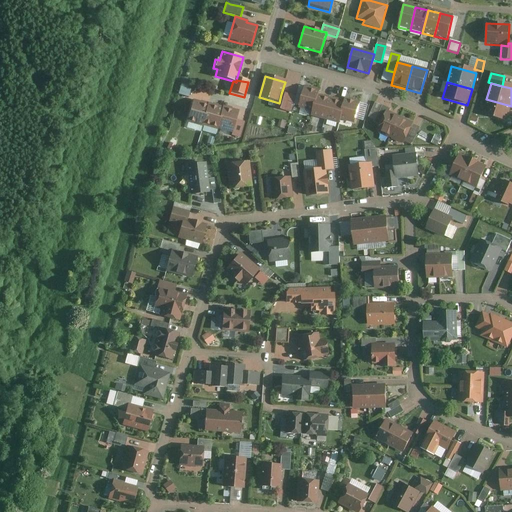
[(180,93),(189,94),(190,86),(181,85),(180,93)]
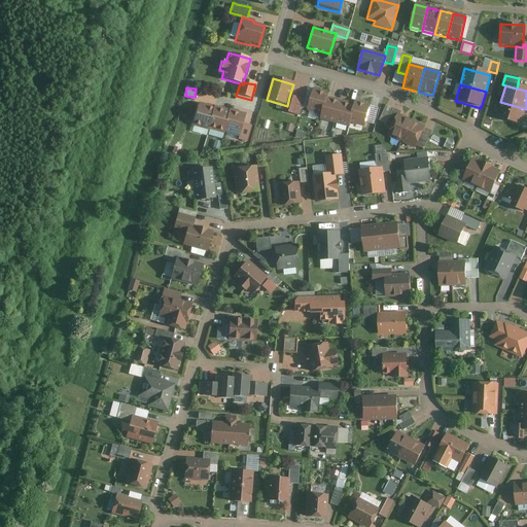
[(327,100),(328,97),(312,93),(308,111),(324,115),(327,100)]
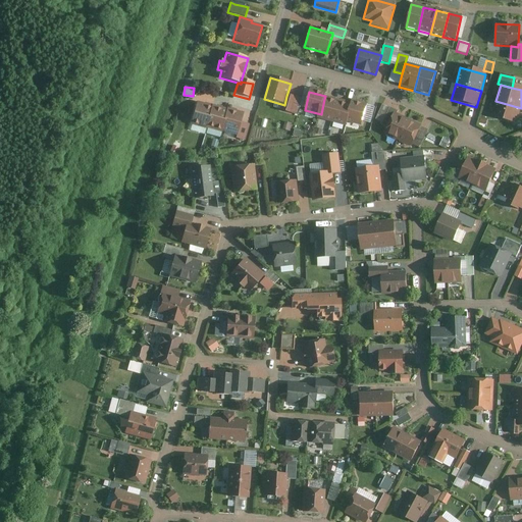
[(300,99),(286,96),(284,105),(281,113),(295,116),(300,99)]
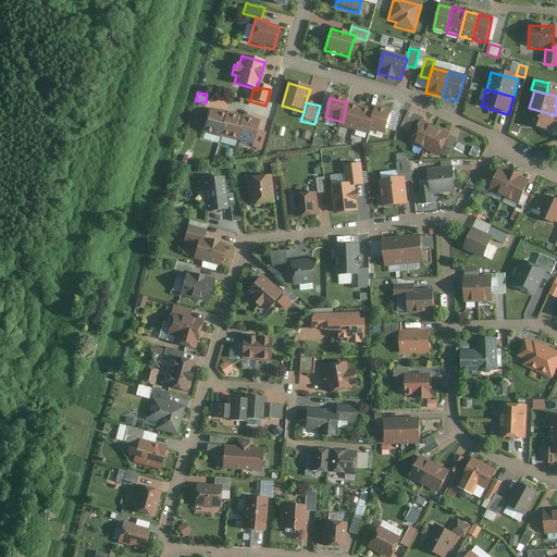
[(360,109),(346,106),(343,122),(343,124),(356,127),(360,109)]
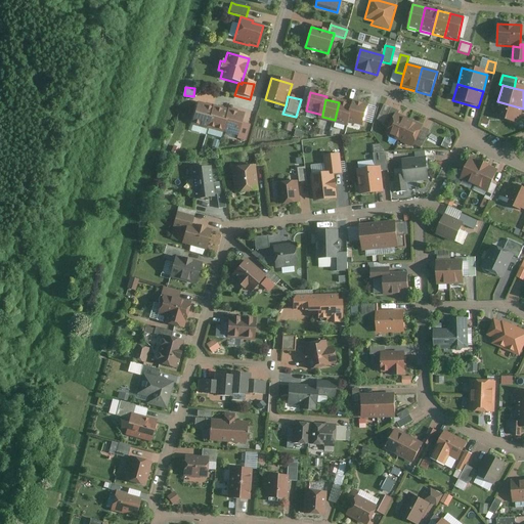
[(206,128),(213,106),(198,101),(191,123),(206,128)]
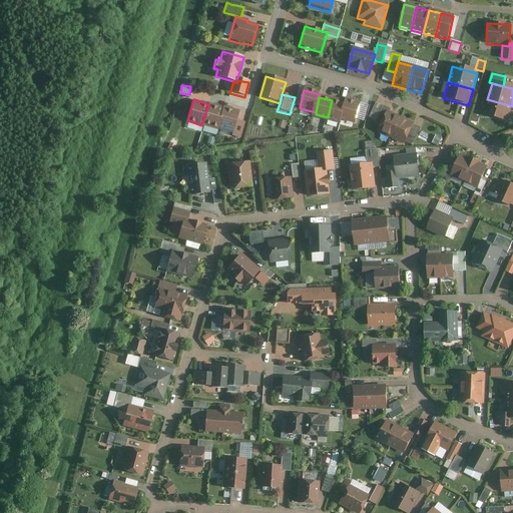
[(507,122),(512,106),(487,99),(483,115),(507,122)]
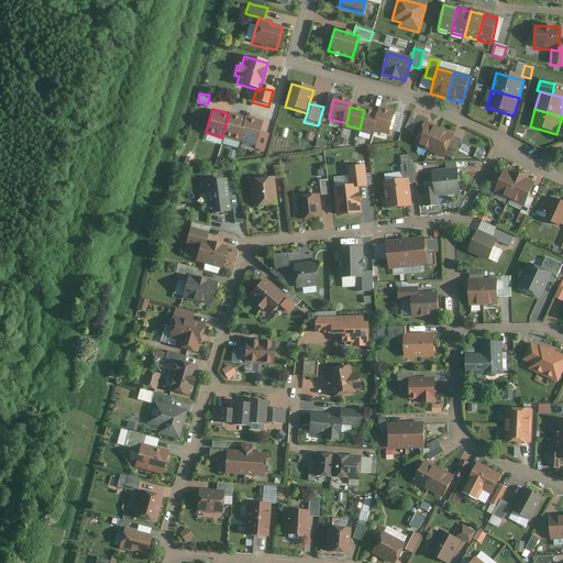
[(378,113),(364,110),(360,129),(374,132),(378,113)]
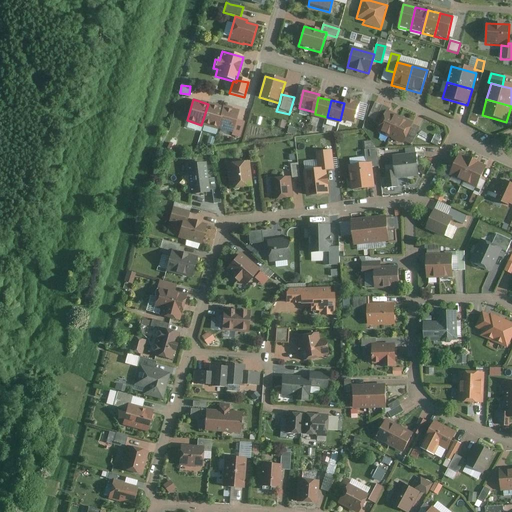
[(358,120),(361,104),(344,101),(341,117),(358,120)]
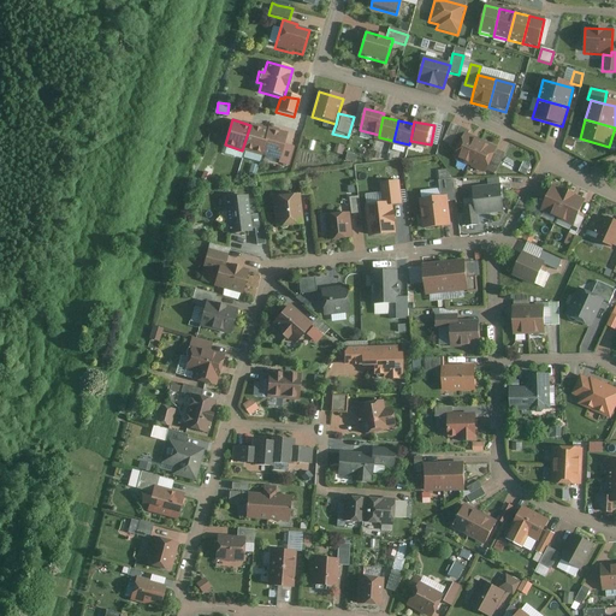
[(259,157),(267,130),(250,125),(242,150),(259,157)]
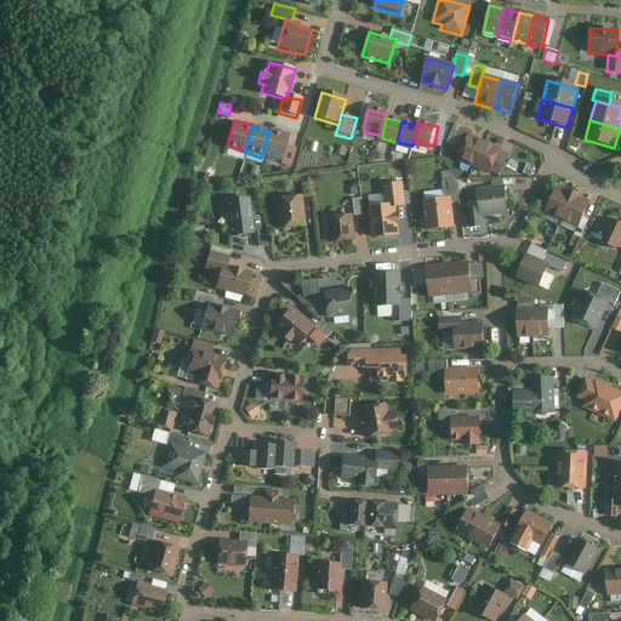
[(285,146),(288,136),(269,131),(261,158),(279,163),(285,146)]
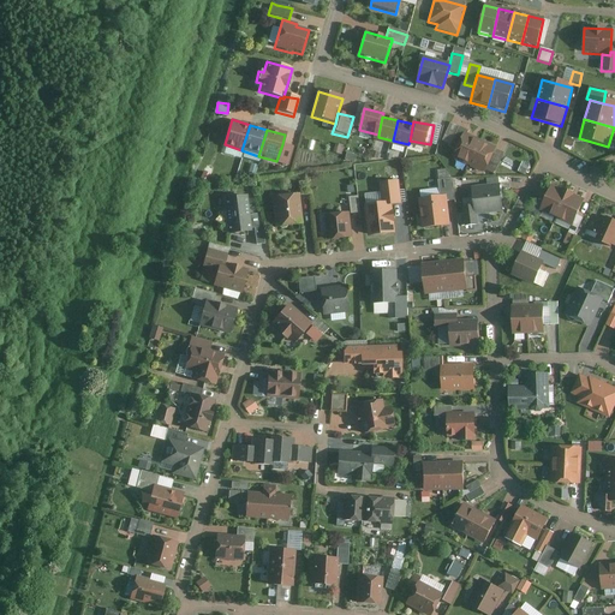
[(479,144),(464,137),(454,160),(470,167),(479,144)]
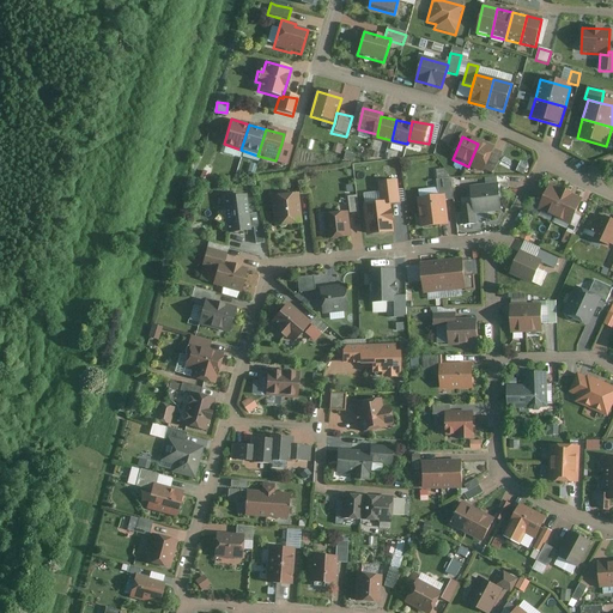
[(290,146),(281,144),(275,161),(274,165),(285,168),(290,146)]
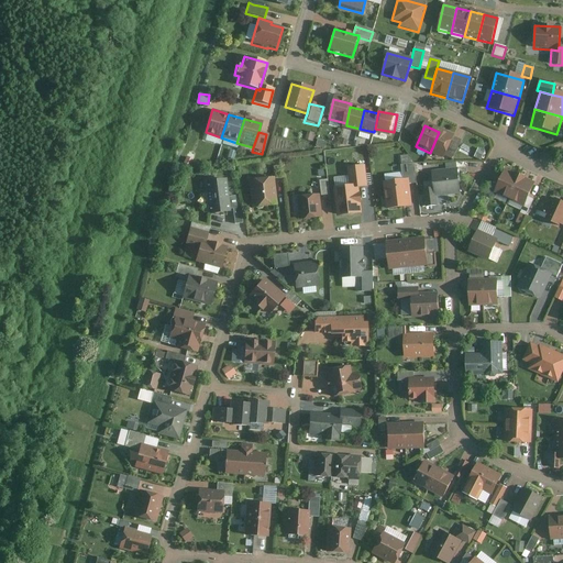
[(454,138),(439,132),(430,153),(445,159),(454,138)]
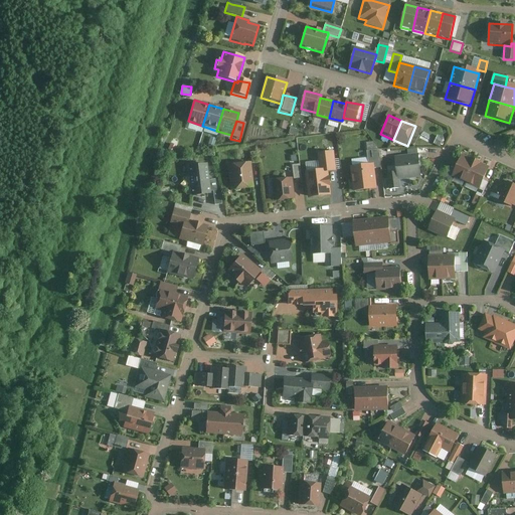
[(440,148),(444,140),(437,137),(433,145),(440,148)]
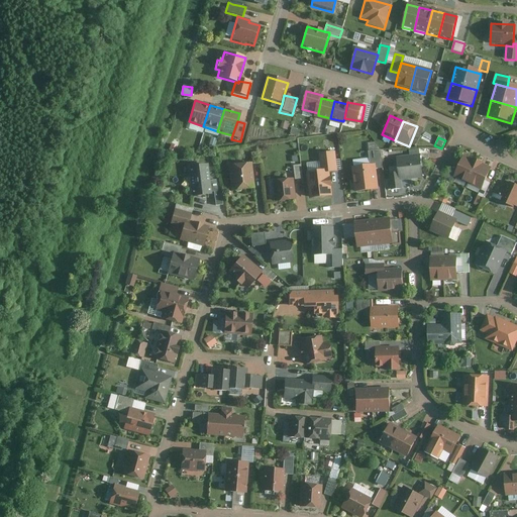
[(368,153),(369,166),(374,166),(374,170),(381,169),(379,151),(368,153)]
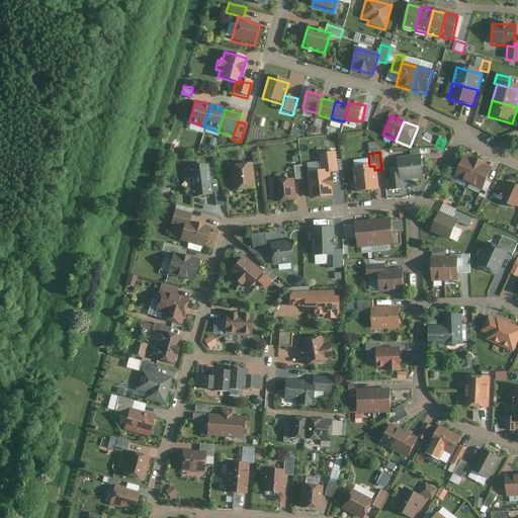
[(319,155),(320,172),(330,171),(331,174),(337,173),(335,153),(319,155)]
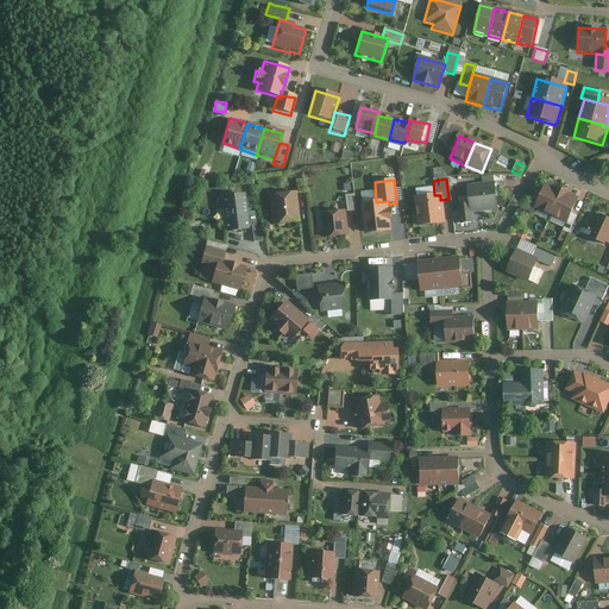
[(500,209),(497,184),(494,184),(483,187),(466,188),(469,206),(469,213),(500,209)]
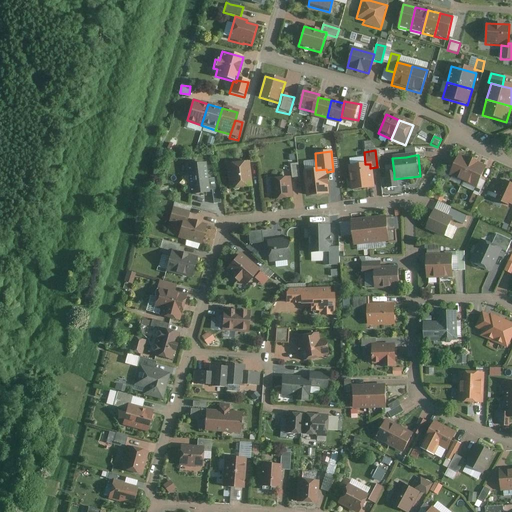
[(472,162),(459,155),(448,177),(462,183),(472,162)]
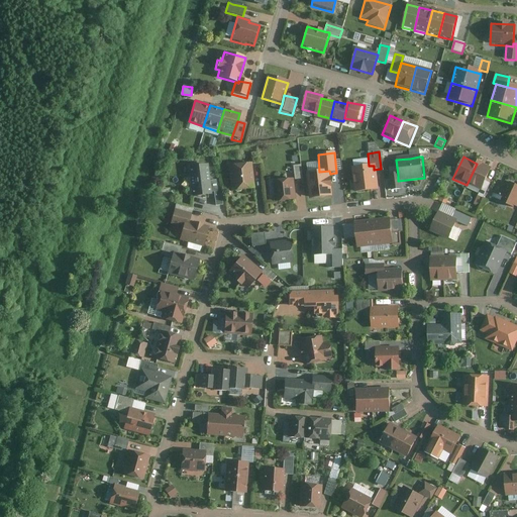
[(491,170),(477,164),(467,185),(481,192),(485,182),(491,170)]
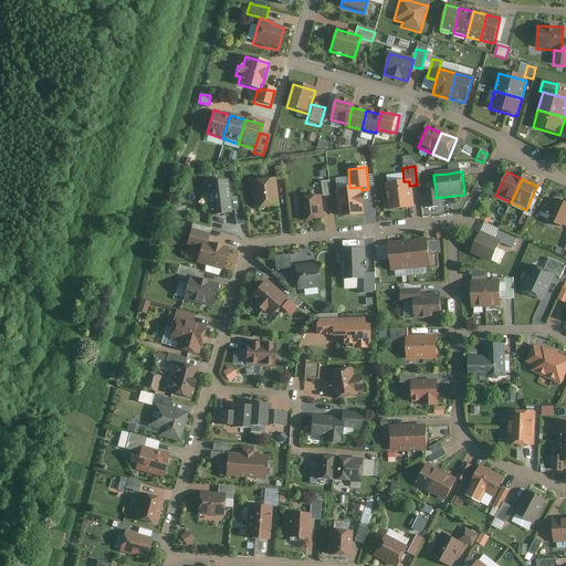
[(251,210),(275,207),(272,180),(249,182),(251,210)]
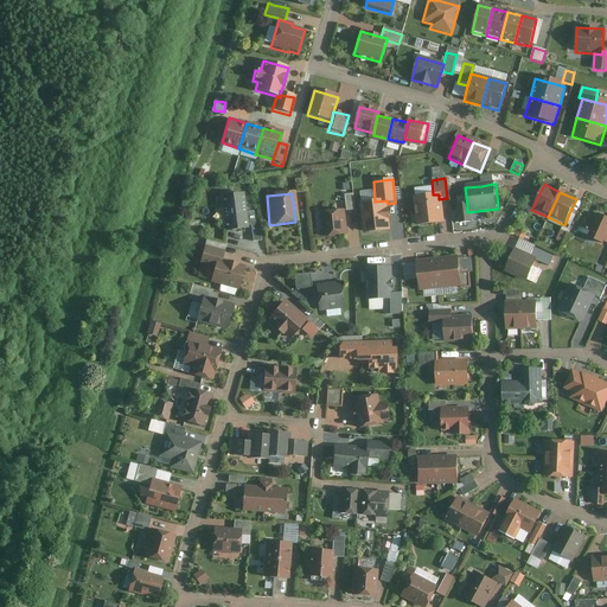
[(247,231),(243,195),(219,197),(223,234),(247,231)]
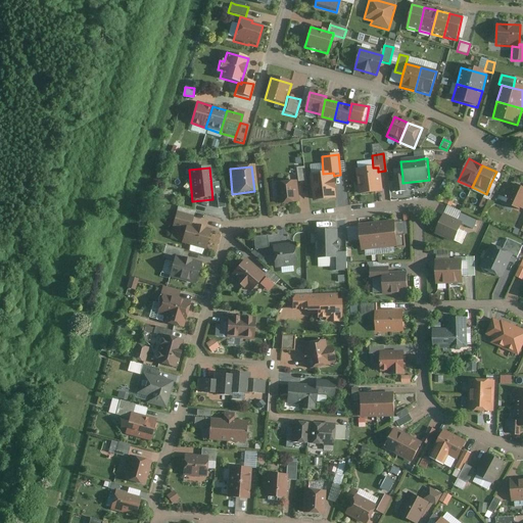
[(355,170),(358,194),(380,193),(378,172),(378,168),(373,168),(355,170)]
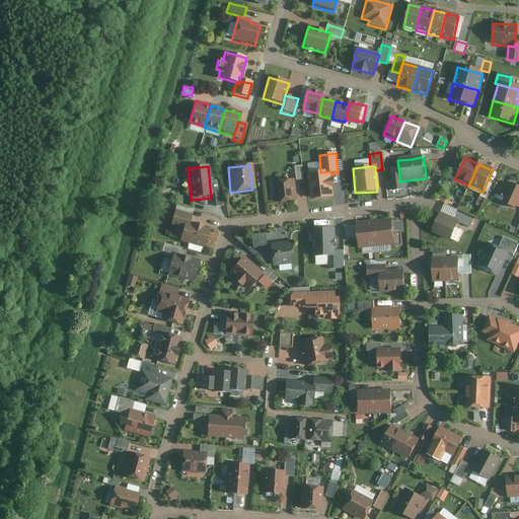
[(300,167),(294,168),(295,181),(302,180),(300,167)]
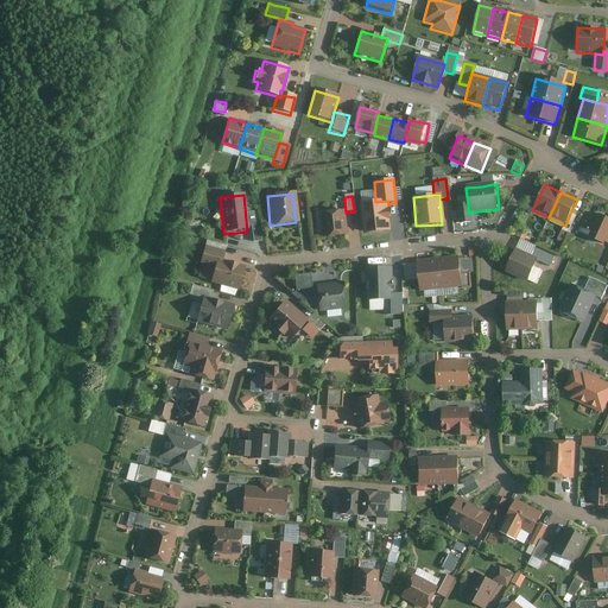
[(360,203),(362,234),(391,232),(388,204),(387,201),(375,202),(360,203)]
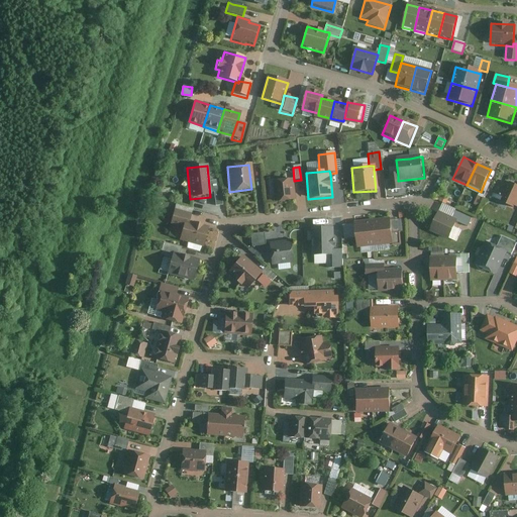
[(398,181),(398,175),(389,175),(391,192),(400,191),(398,181)]
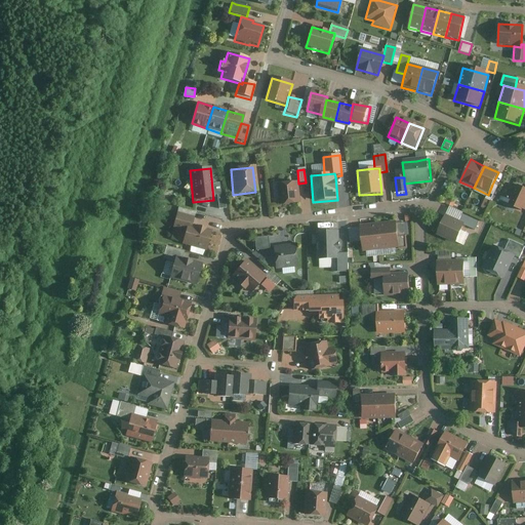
[(277,206),(296,204),(295,183),(275,185),(277,206)]
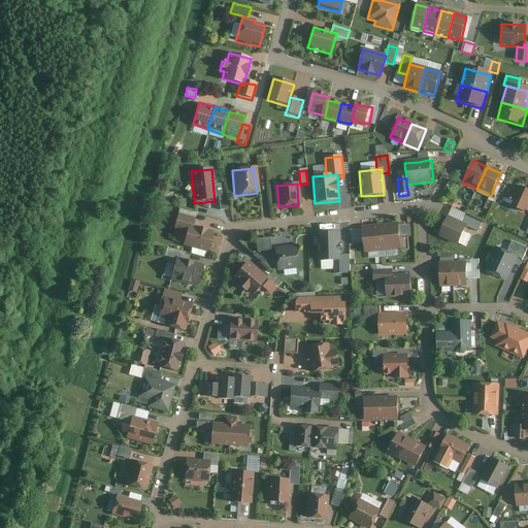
[(500,189),(495,186),(491,196),(488,201),(493,203),(500,189)]
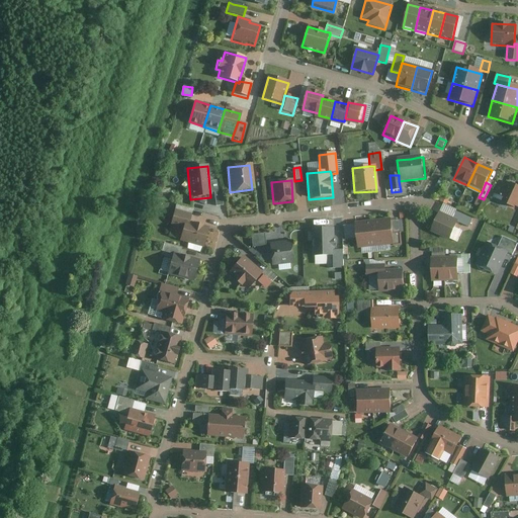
[(517,199),(517,187),(510,184),(509,186),(500,182),(494,195),(503,199),(501,204),(513,210),(514,208),(517,199)]
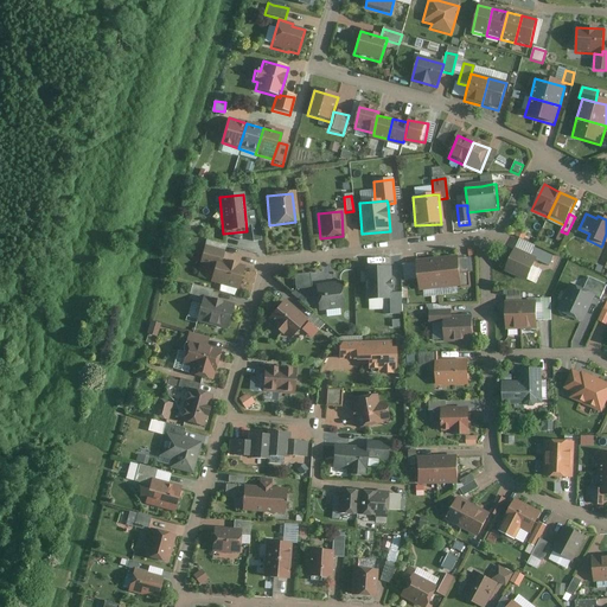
[(260,242),(259,224),(248,225),(250,243),(260,242)]
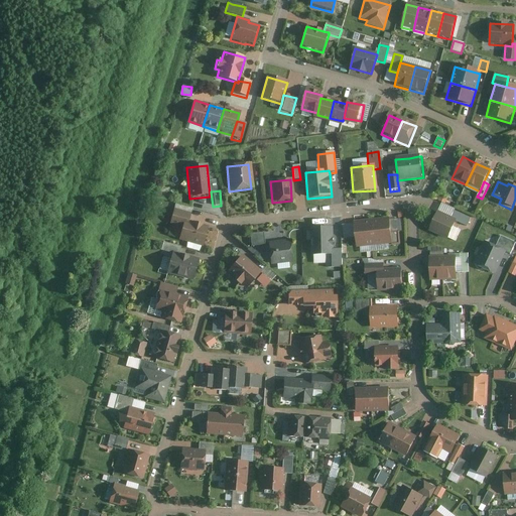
[(168,226),(179,229),(180,224),(186,225),(189,214),(173,210),(168,226)]
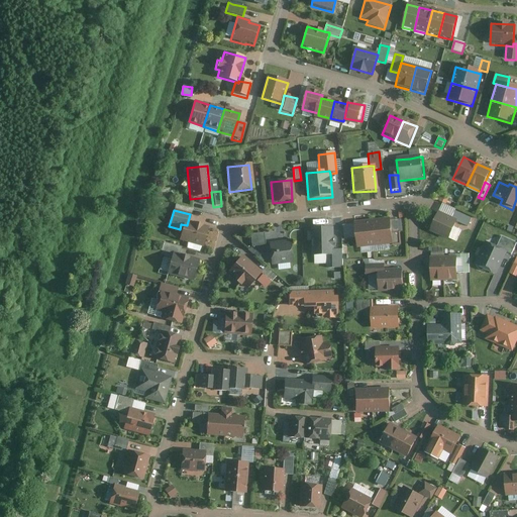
[(454,212),(451,219),(456,222),(469,226),(471,220),(454,212)]
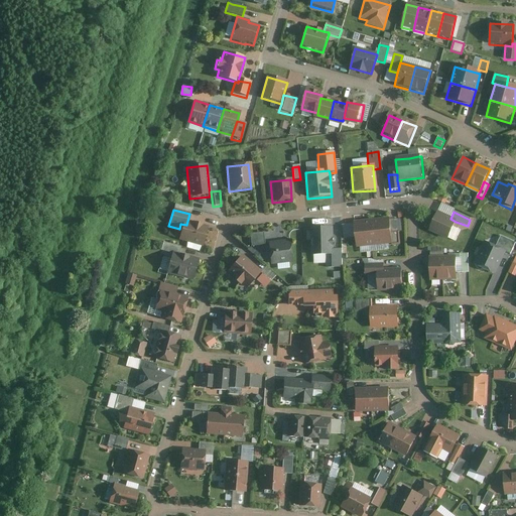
[(446,241),(456,222),(450,219),(436,213),(427,233),(446,241)]
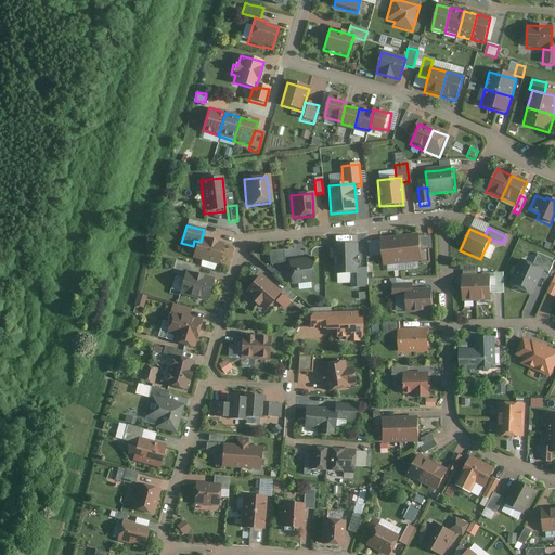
[(422,232),(402,234),(404,260),(424,259),(423,248),(422,232)]
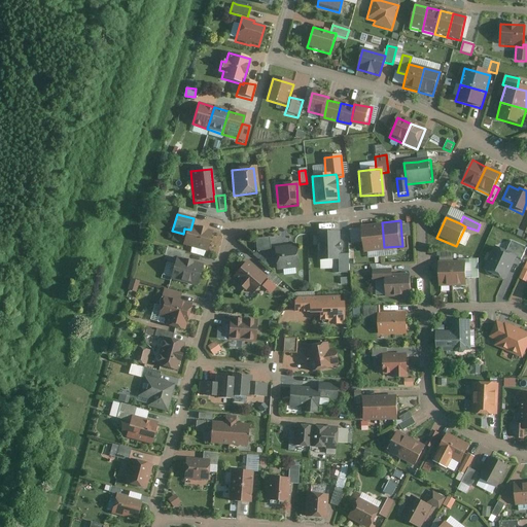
[(382,222),(363,223),(365,249),(384,247),(382,222)]
